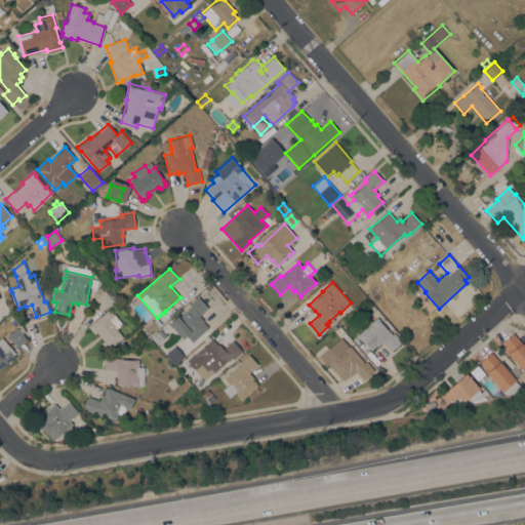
[(93,299),(104,290),(113,300),(103,310),(93,299)]
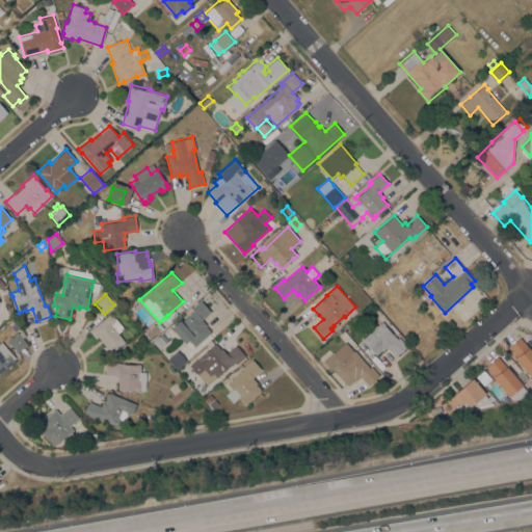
[(171,327),(180,320),(181,321),(193,311),(191,309),(202,300),(211,312),(202,319),(206,324),(205,326),(206,327),(209,330),(209,331),(210,333),(194,346),(189,340),(185,343),(171,327)]
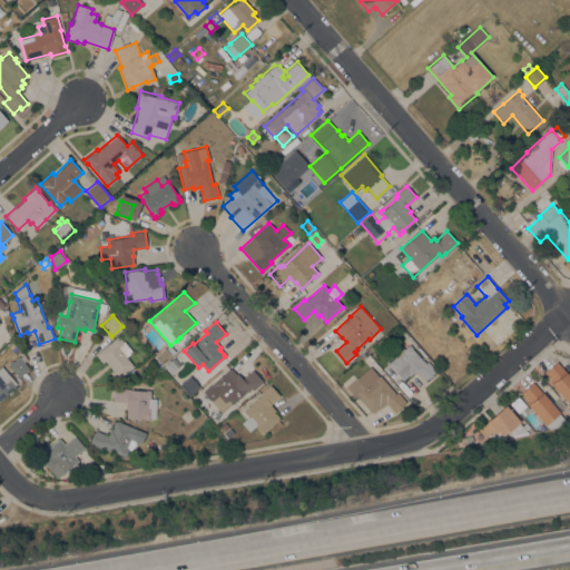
[(118,336),(123,342),(124,341),(133,352),(126,357),(134,366),(117,380),(110,372),(112,371),(105,361),(102,363),(96,355),(118,336)]
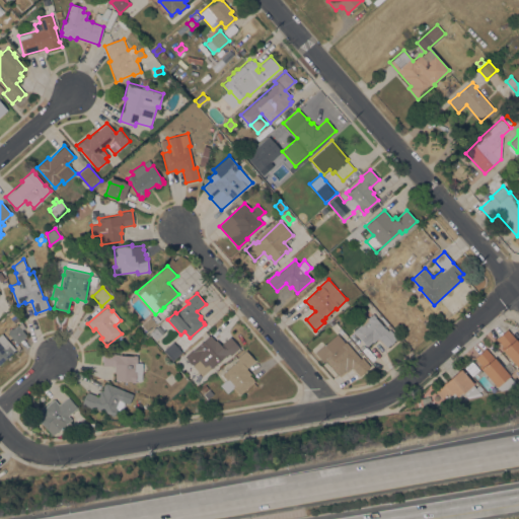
[(360,325),(354,318),(363,311),(368,317),(373,313),(376,316),(375,317),(384,327),(385,327),(387,330),(389,328),(397,338),(386,347),(378,338),(373,343),(372,342),(367,347),(356,334),(355,335),(353,331),(360,325)]
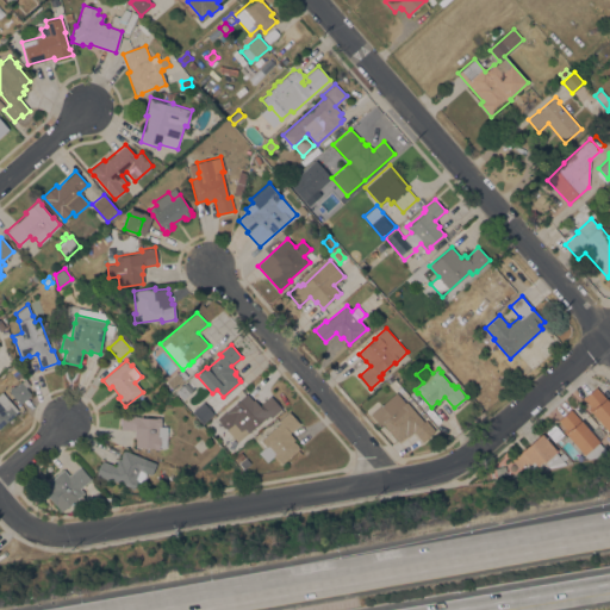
[(176,372),(178,373),(181,369),(187,377),(184,380),(173,390),(166,381),(176,372)]
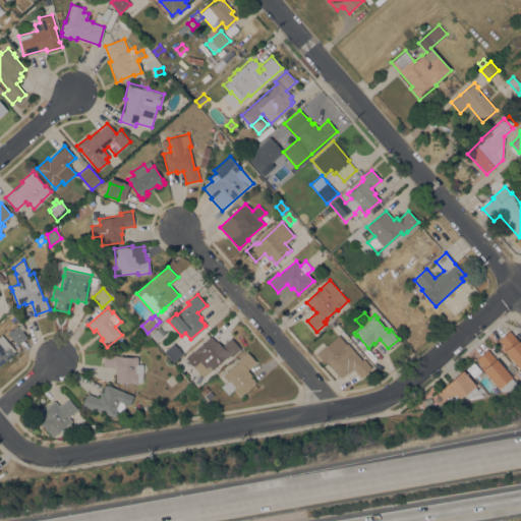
[(7,334),(17,326),(26,336),(17,345),(7,334)]
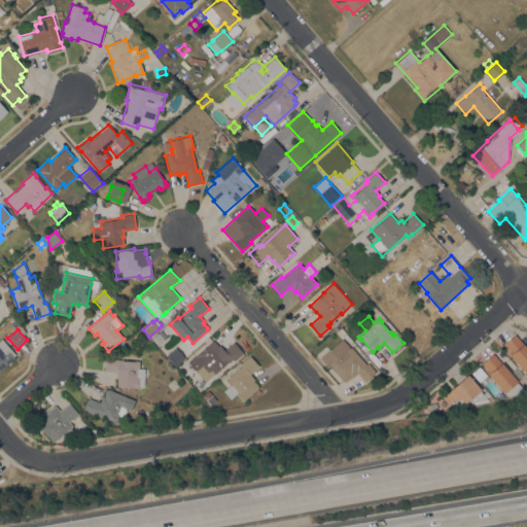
[(168,336),(157,345),(151,338),(162,329),(168,336)]
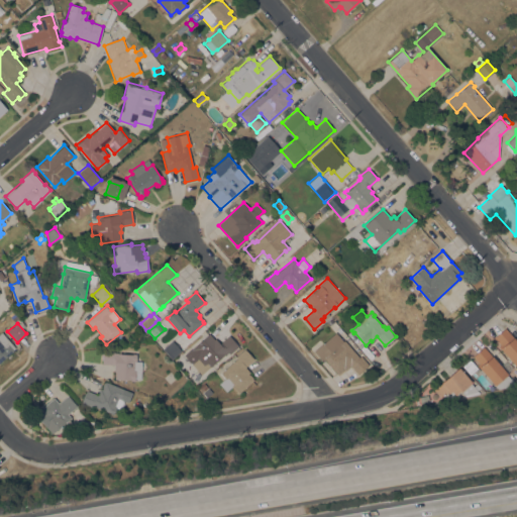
[(516,341),(516,366),(516,367),(499,346),(500,344),(494,337),(505,328),(513,337),(516,341)]
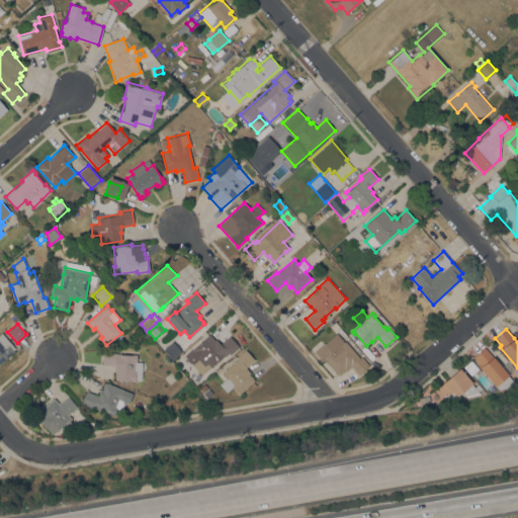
[(0,334),(1,333),(15,348),(13,350),(13,351),(0,362),(0,334)]
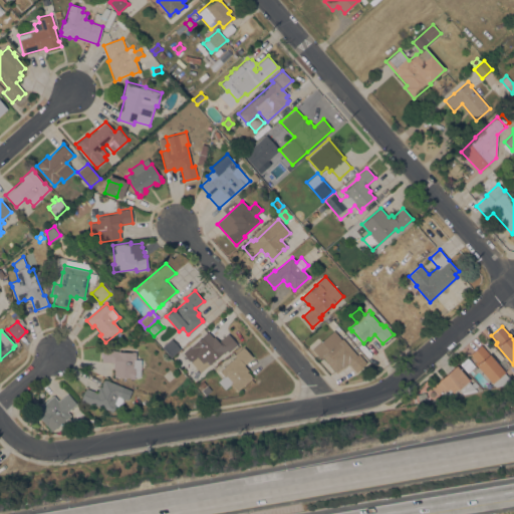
[(357,355),(358,353),(366,362),(355,372),(348,363),(343,367),(341,366),(335,371),(322,356),(320,358),(311,348),(333,330),(341,339),(342,338),(357,355)]
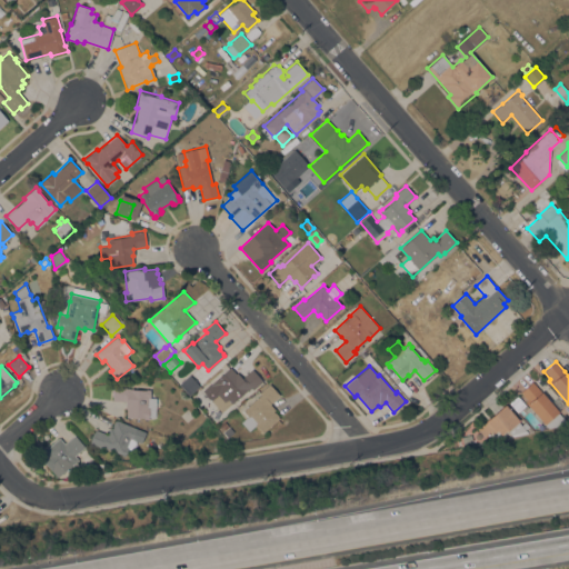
[(262,381),(252,389),(251,388),(232,403),(227,398),(221,402),(215,395),(220,390),(212,381),(216,378),(217,379),(230,367),(236,373),(237,372),(241,378),(252,369),(262,381)]
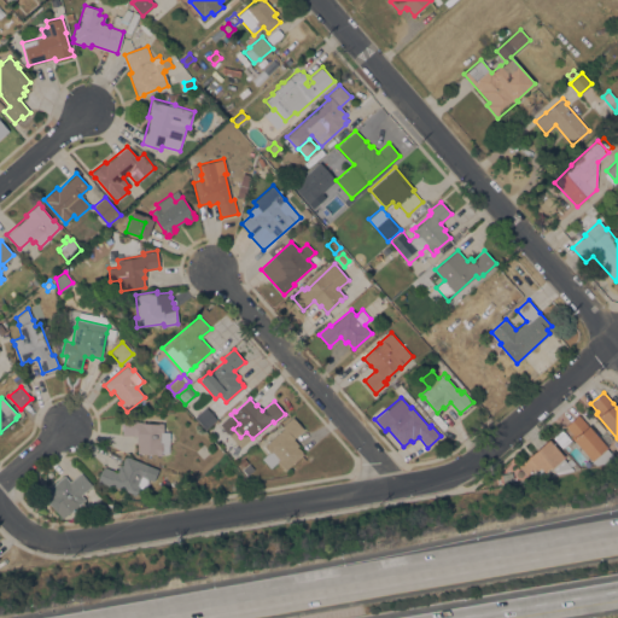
[(205,429),(194,417),(205,407),(216,419),(205,429)]
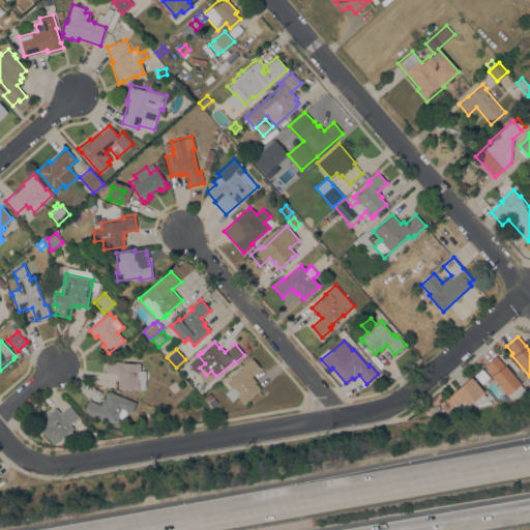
[(512,375),(519,370),(526,378),(520,383),(529,394),(511,399),(508,394),(507,395),(491,376),(493,375),(484,365),(496,355),(512,375)]
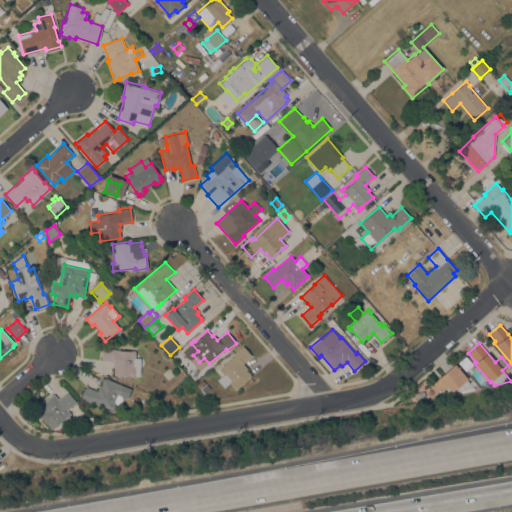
[(235,354),(233,353),(242,345),(252,355),(243,363),(247,368),(246,370),(247,371),(247,370),(251,374),(250,375),(251,376),(236,390),(230,382),(224,388),(217,379),(223,374),(218,369),(235,354)]
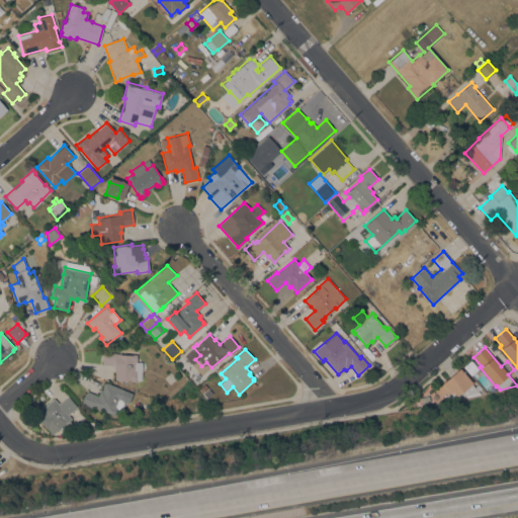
[(137,362),(143,362),(142,372),(136,371),(135,381),(131,381),(131,380),(114,379),(115,372),(113,372),(114,365),(102,364),(102,351),(114,351),(114,353),(117,353),(117,354),(128,355),(128,354),(137,354),(137,362)]
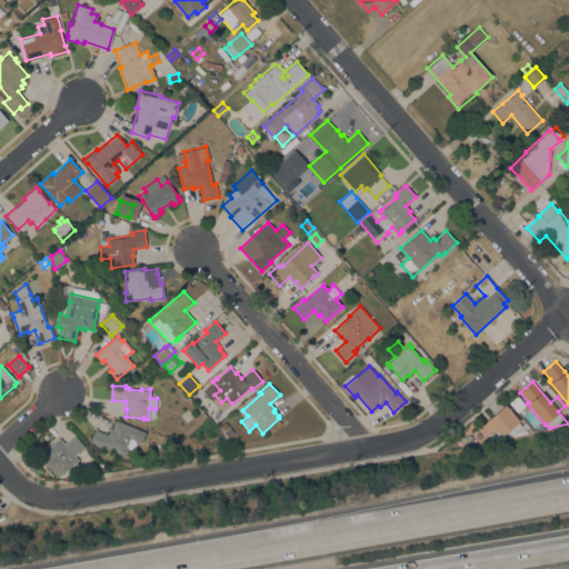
[(508,430),(507,431),(506,430),(500,435),(497,430),(492,435),(491,432),(486,438),(478,429),(506,405),(519,420),(519,421),(528,431),(512,435),(508,430)]
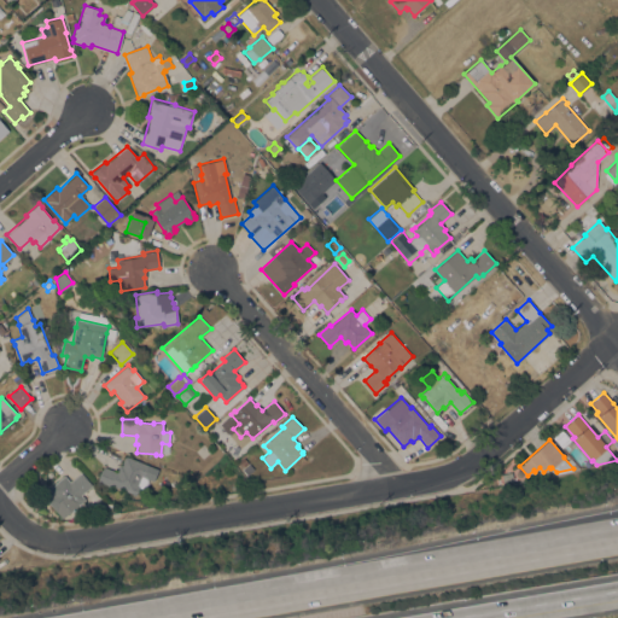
[(158,468),(153,481),(149,479),(145,490),(139,488),(135,495),(111,485),(110,487),(97,482),(103,466),(116,471),(120,464),(122,465),(122,462),(124,455),(158,468)]
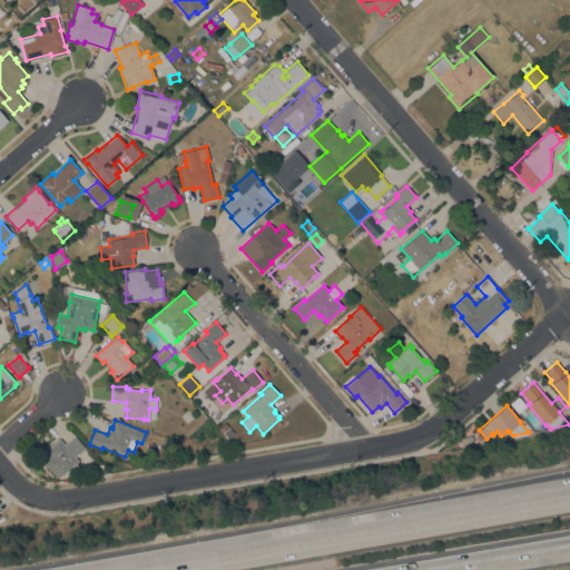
[(74,457),(77,460),(57,478),(43,462),(48,459),(47,457),(49,455),(45,451),(59,439),(65,444),(75,435),(85,446),(74,457)]
